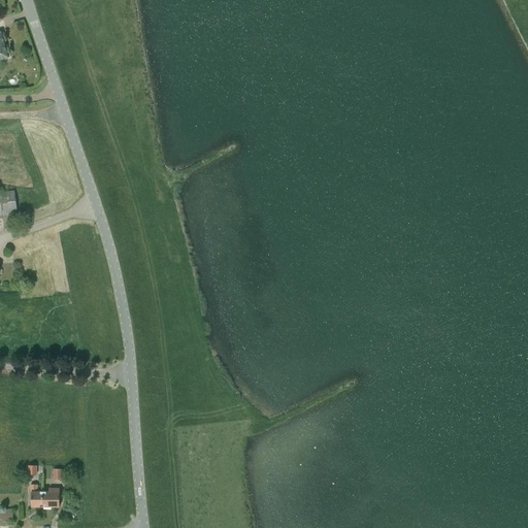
[(0,215),(18,213),(14,192),(1,193),(0,193),(0,215)]
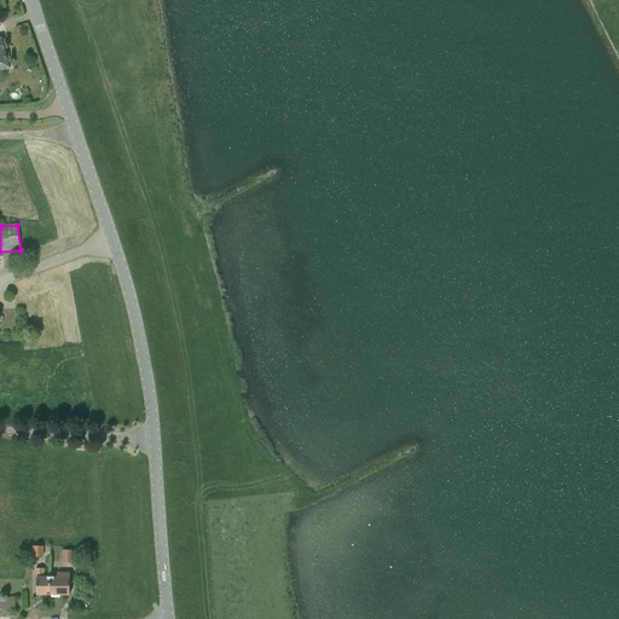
[(33,547),(33,556),(42,556),(42,547),(33,547)]
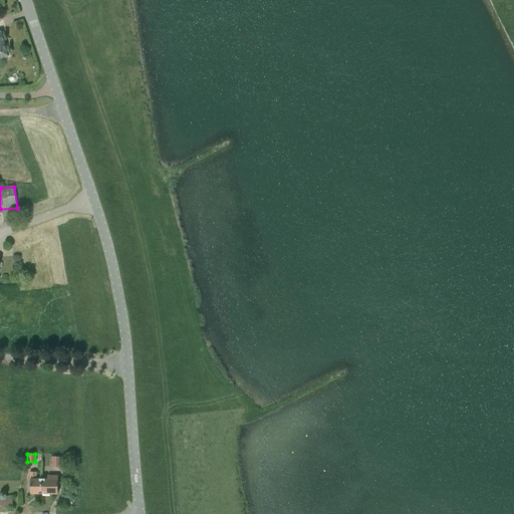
[(59,467),(60,457),(52,457),(52,467),(59,467)]
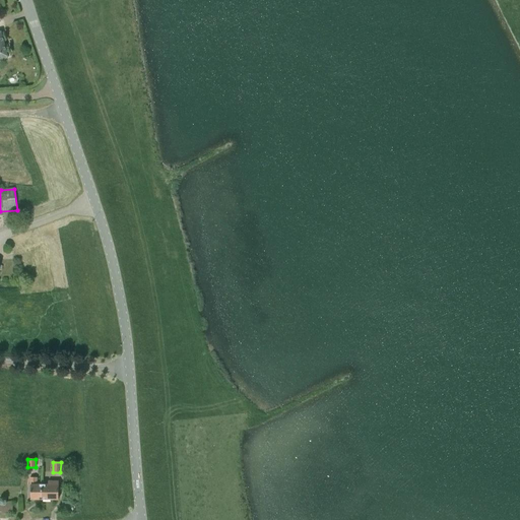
[(30,500),(42,500),(42,484),(37,484),(37,477),(29,477),(29,484),(30,484),(30,500)]
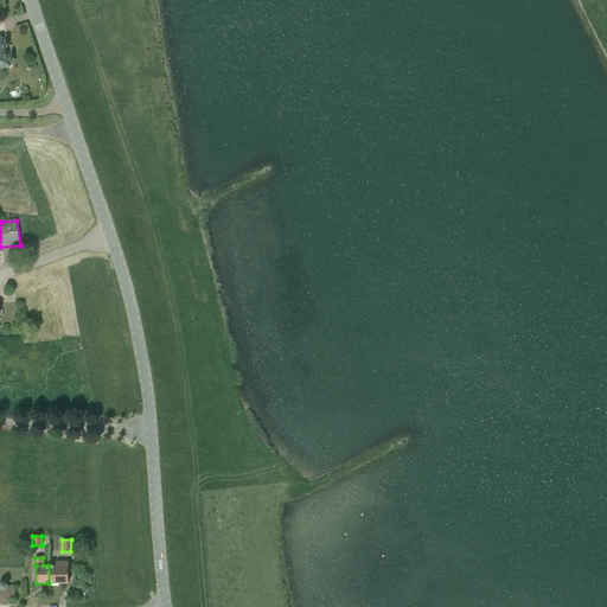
[(68,562),(56,562),(56,566),(49,566),(49,583),(68,583),(68,562)]
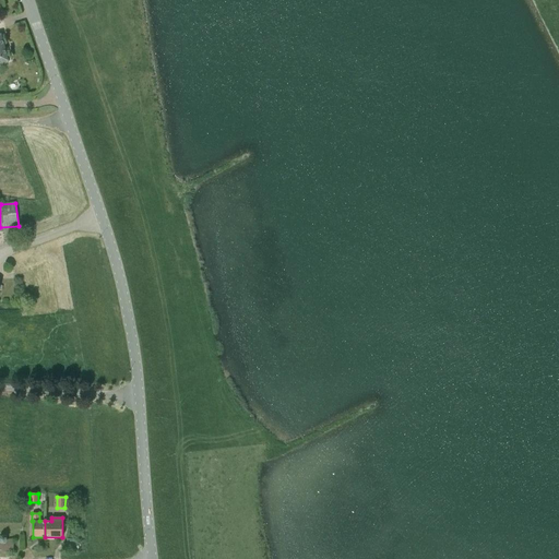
[(0,540),(0,549),(3,550),(3,552),(13,551),(13,542),(0,540)]
